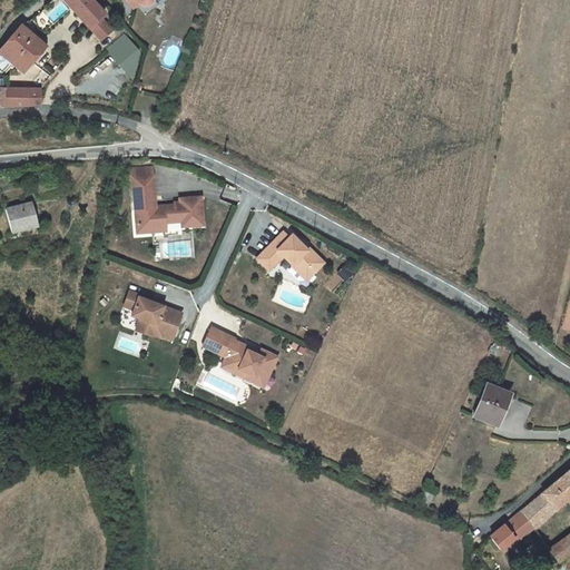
[(105,15),(90,0),(64,0),(89,29),(90,28),(101,18),(105,15)]
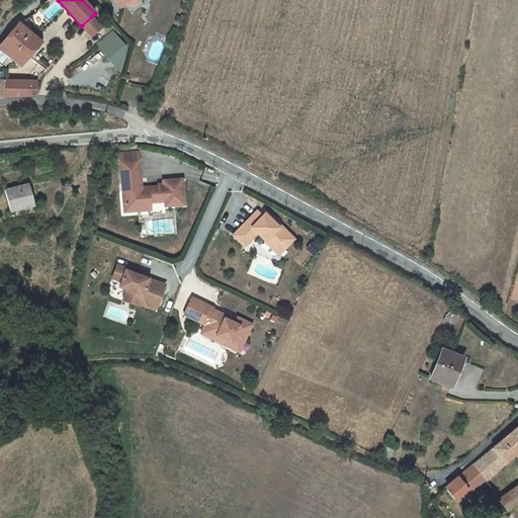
[(92,16),(82,25),(92,36),(101,28),(92,16)]
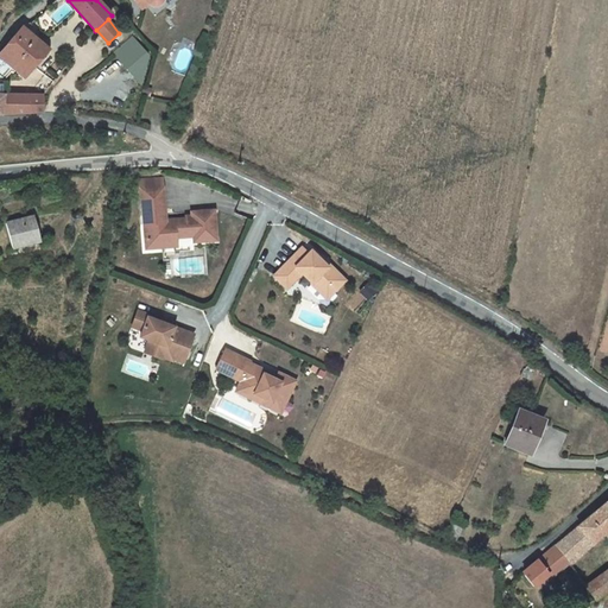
[(0,51),(0,74),(4,77),(10,69),(12,67),(16,70),(24,77),(49,50),(26,30),(31,24),(30,23),(29,23),(27,21),(23,26),(0,51)]
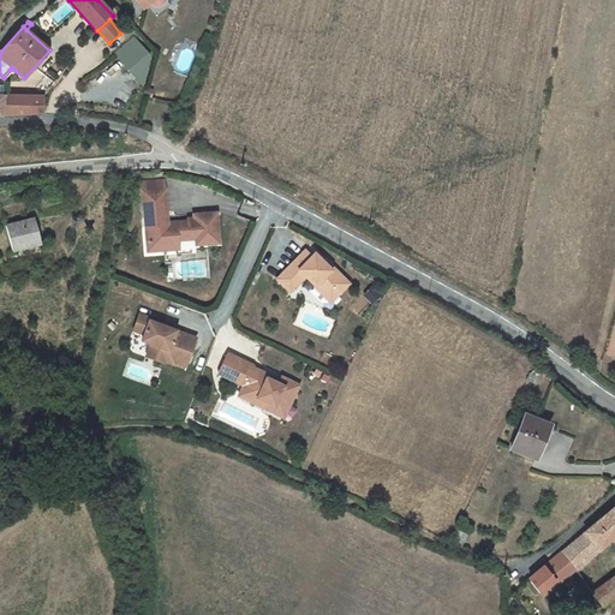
[(113,54),(135,79),(155,61),(133,36),(113,54)]
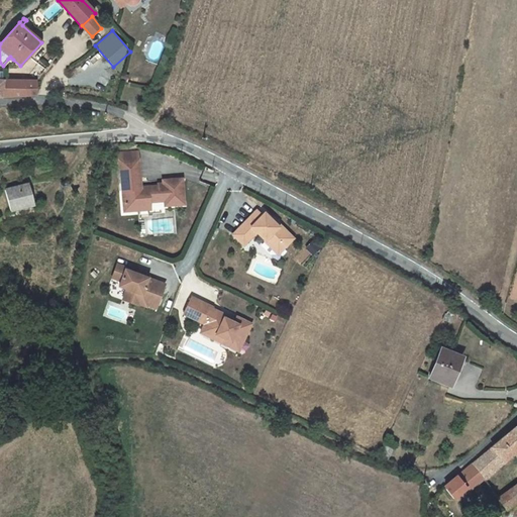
[(5,81),(0,80),(0,97),(1,97),(12,96),(14,81),(5,81)]
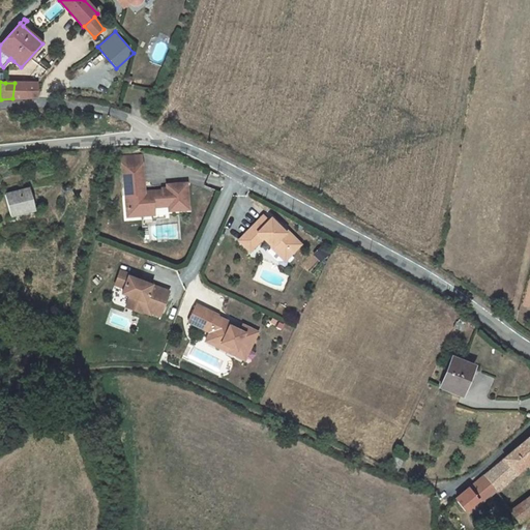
[(37,83),(15,83),(12,98),(36,97),(37,83)]
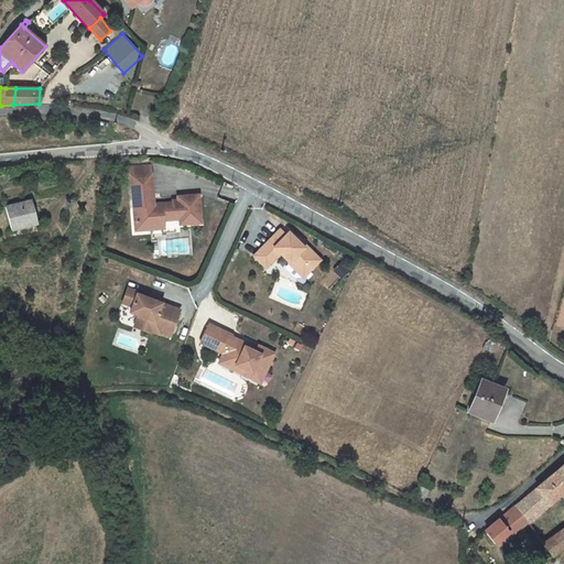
[(201,224),(199,195),(181,196),(177,199),(179,202),(171,203),(154,204),(152,173),(131,174),(133,208),(136,208),(137,218),(137,220),(148,220),(149,225),(164,223),(164,220),(172,219),(174,217),(180,217),(180,225),(201,224)]
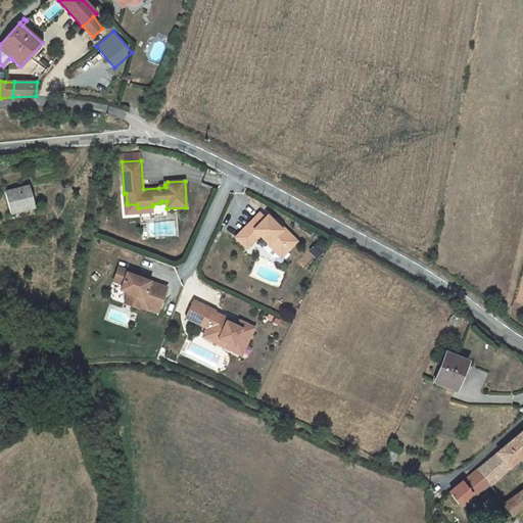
[(5,193),(10,214),(35,207),(32,196),(35,195),(33,191),(31,192),(29,187),(5,193)]
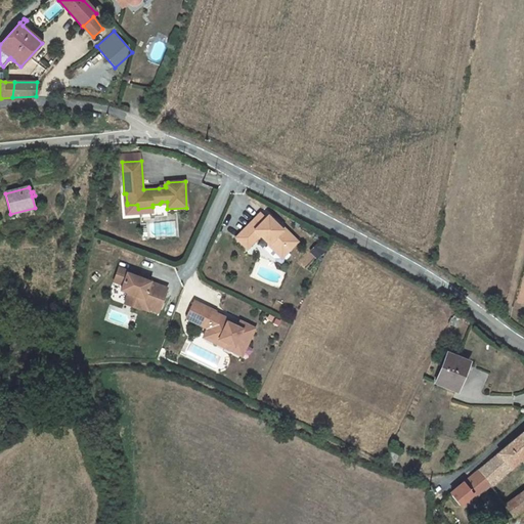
[(127,203),(125,204),(126,214),(153,212),(153,207),(138,209),(137,205),(127,205),(127,203)]
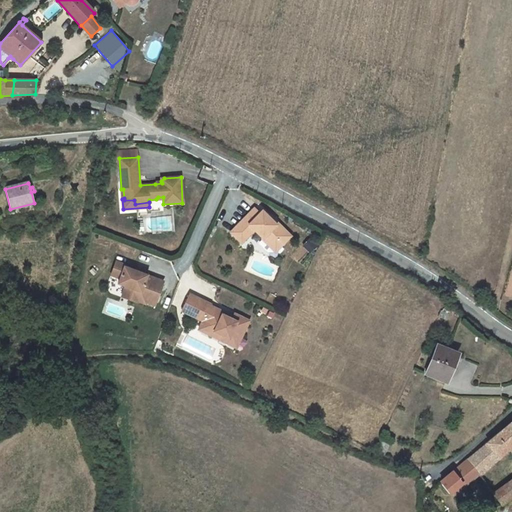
[(260,213),(255,208),(231,232),(241,243),(254,230),(263,239),(265,236),(273,244),(276,240),(282,245),(291,236),(277,223),(276,225),(272,221),(262,211),(260,213)]
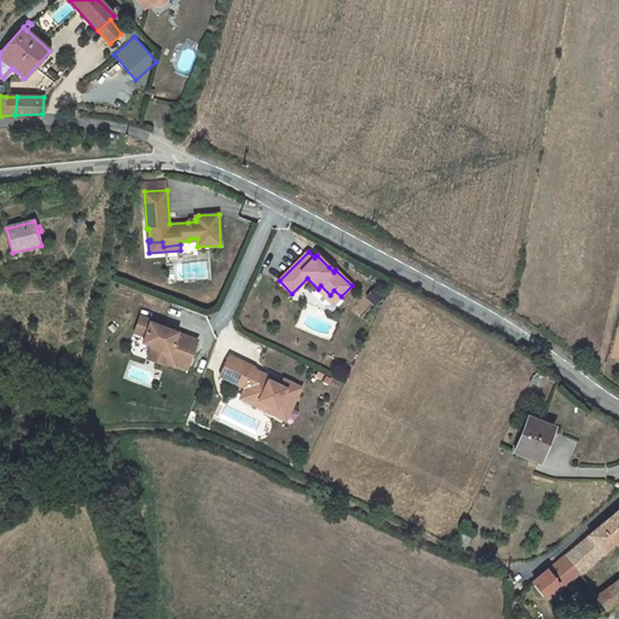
[(333,305),(341,296),(334,290),(330,295),(320,285),(318,289),(317,289),(333,305)]
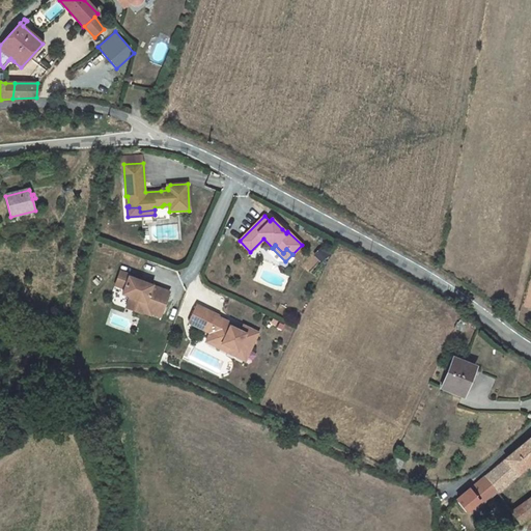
[(170,292),(152,285),(130,277),(131,275),(120,271),(115,285),(124,288),(123,295),(131,297),(137,300),(133,310),(142,313),(143,312),(151,315),(151,313),(161,316),(170,292)]
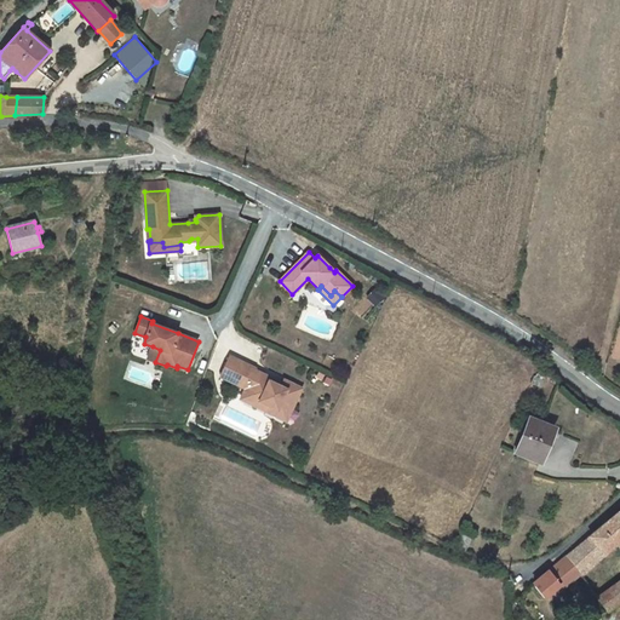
[(178,333),(179,331),(153,321),(151,323),(178,333)]
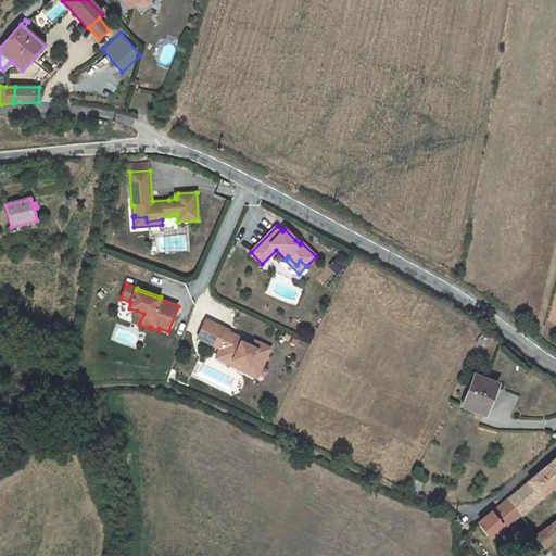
[(139,325),(143,314),(137,311),(133,323),(139,325)]
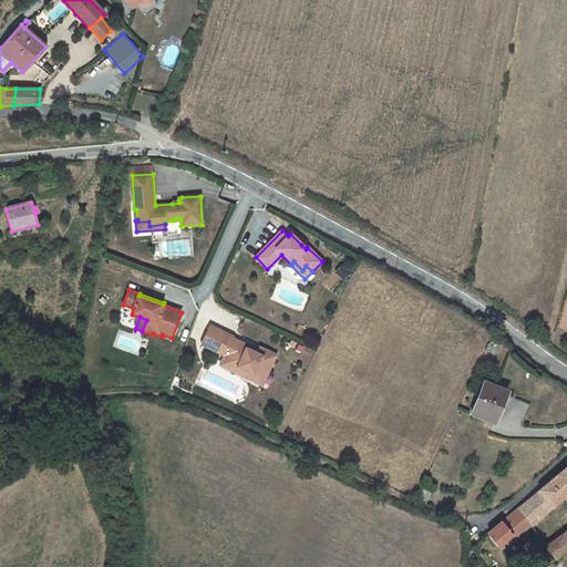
[(234,337),(210,326),(202,344),(225,356),(220,364),(235,372),(237,368),(254,375),(258,367),(268,372),(277,356),(260,348),(258,351),(257,354),(246,349),(248,346),(234,339),(234,337)]
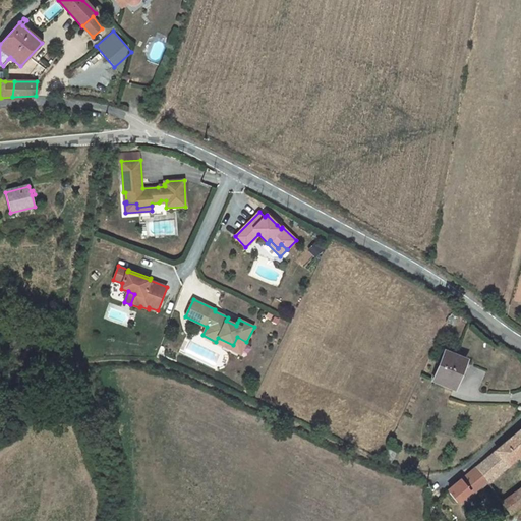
[(240,354),(246,342),(237,337),(233,345),(218,338),(216,342),(240,354)]
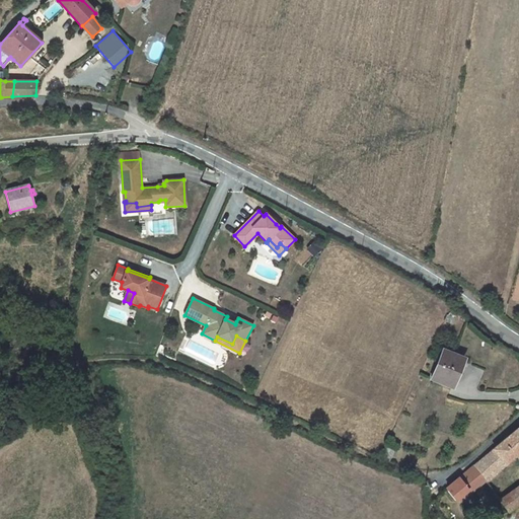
[(443,350),(432,380),(452,388),(464,359),(443,350)]
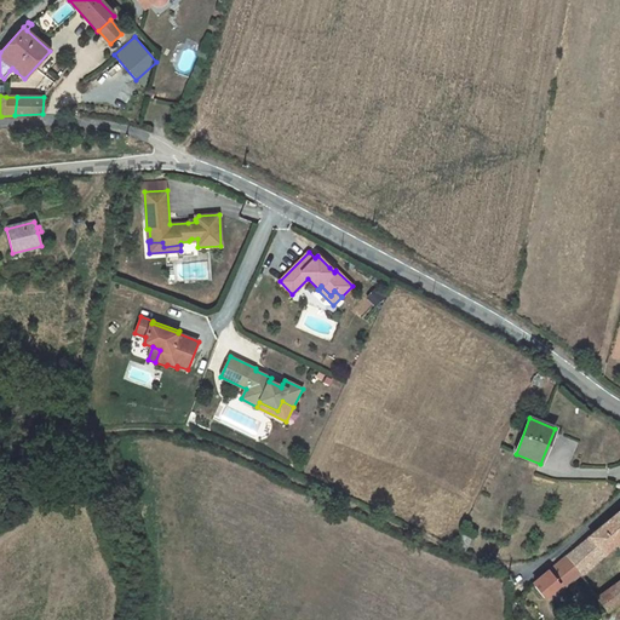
[(578,569),(583,575),(598,562),(602,552),(613,543),(619,537),(619,511),(589,537),(567,556),(578,569)]
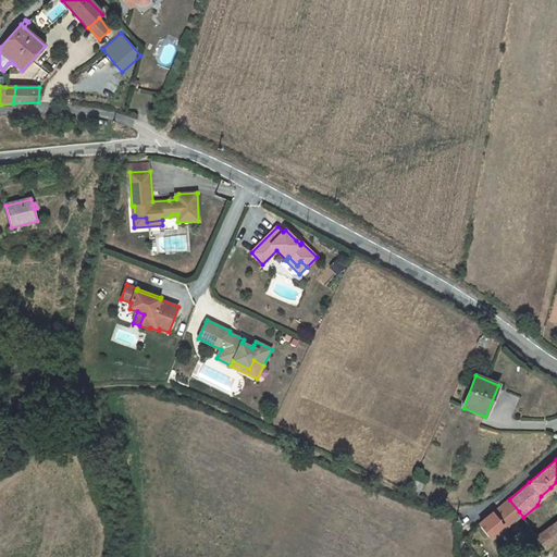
[(493,514),(480,524),(490,537),(503,525),(519,511),(509,499),(493,514)]
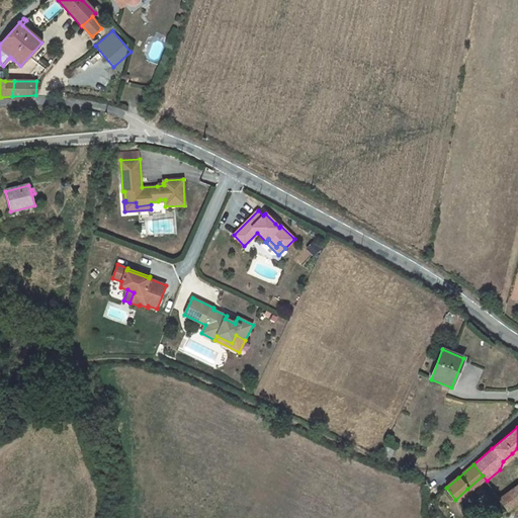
[(517,503),(517,487),(509,494),(517,505),(517,503)]
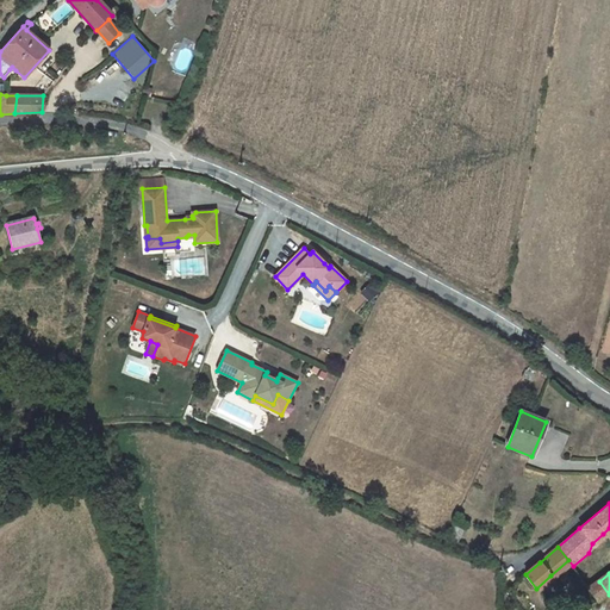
[(609,595),(599,582),(589,589),(598,602),(609,595)]
